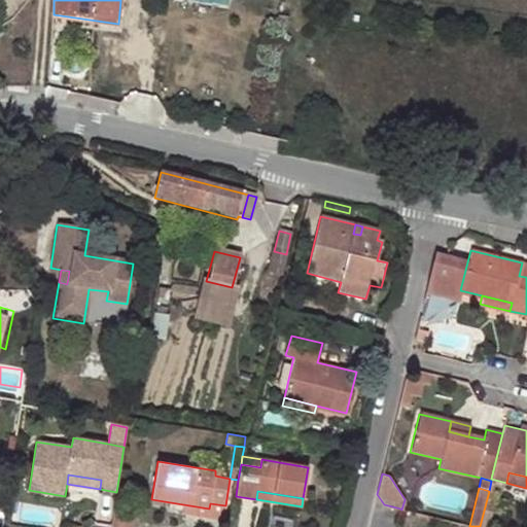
[(111,525),(113,526),(131,526),(135,506),(114,503),(111,525)]
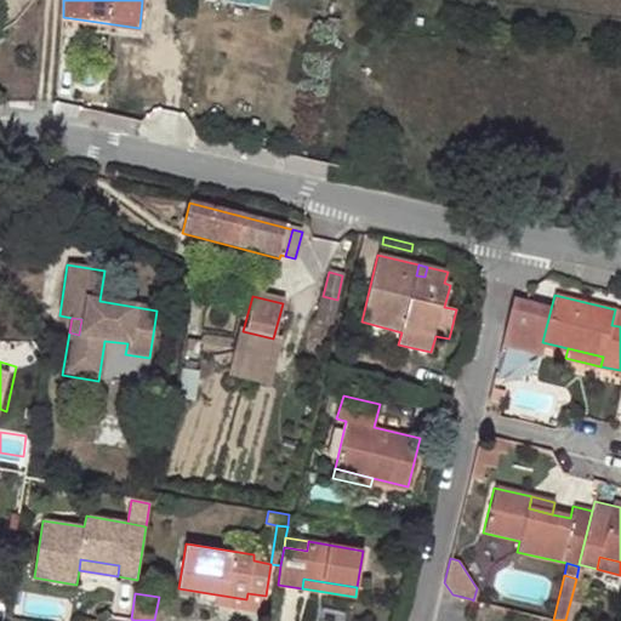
[(215,605),(263,614),(266,596),(248,593),(246,599),(216,594),(215,605)]
